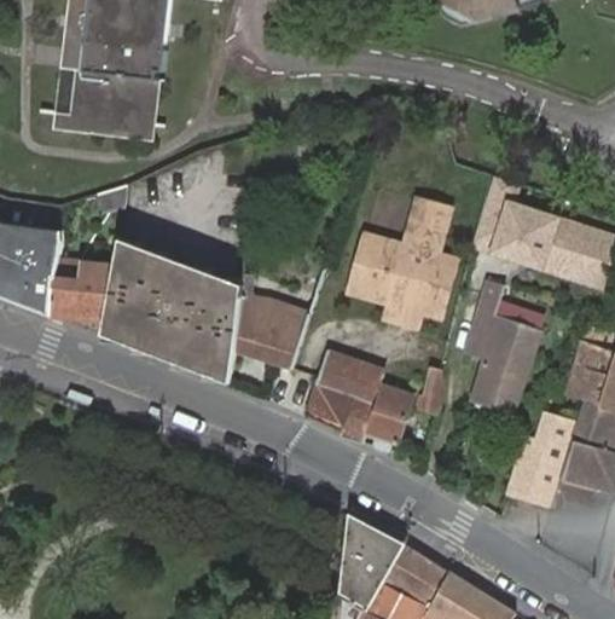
[(70,115),(155,127),(158,80),(162,81),(172,0),(210,0),(220,1),(220,0),(68,0),(61,69),(75,70),(70,115)]
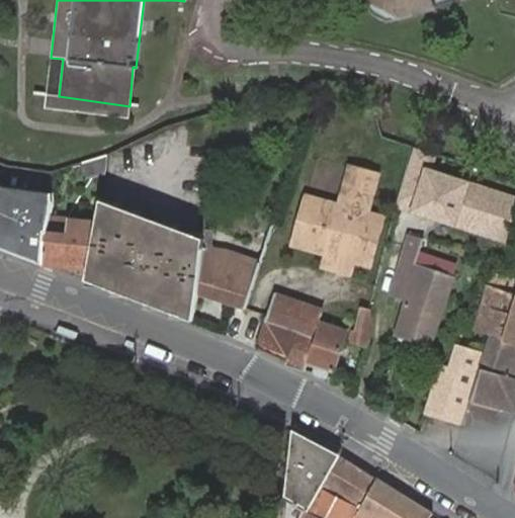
[(367,0),(398,16),(432,7),(430,0),(367,0)]
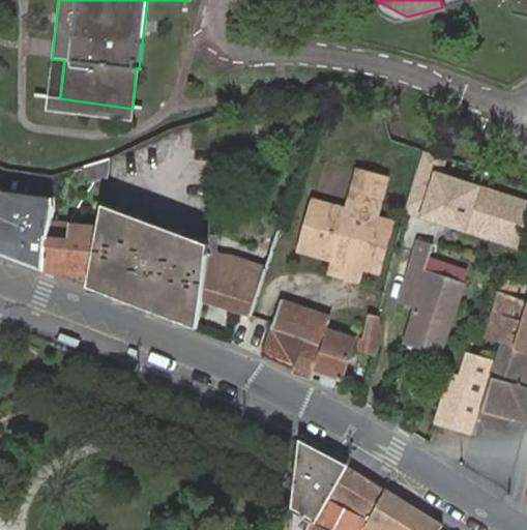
[(130,121),(133,109),(60,98),(64,60),(52,59),(47,97),(44,110),(130,121)]
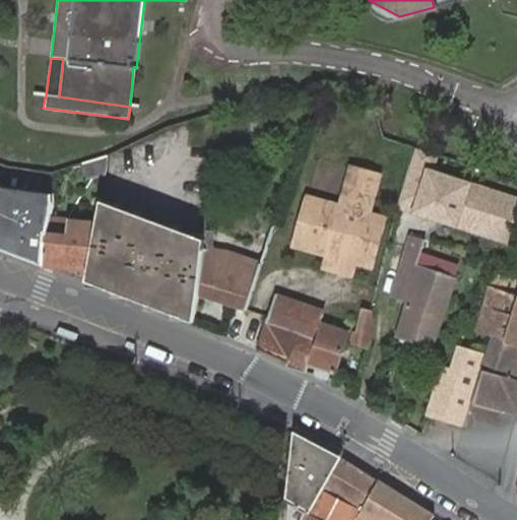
[(432,153),(413,147),(393,208),(504,244),(516,203),(516,197),(427,169),(432,153)]
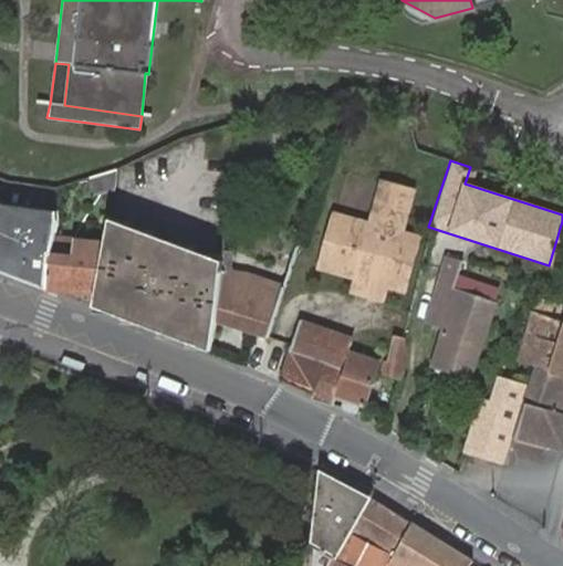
[(115,169),(87,177),(92,197),(112,191),(115,179),(115,169)]
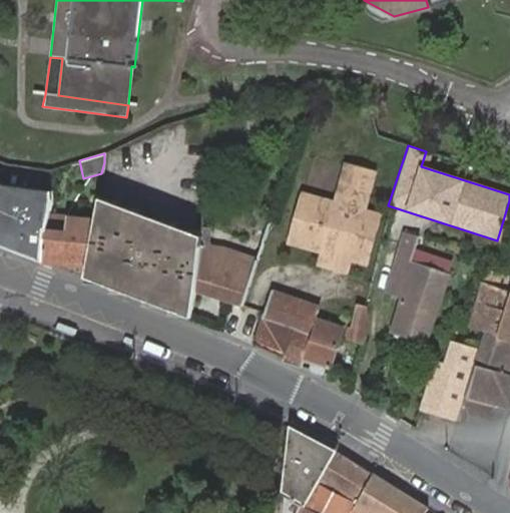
[(339,243),(331,271),(348,276),(353,258),(369,262),(381,220),(365,215),(376,174),(350,167),(339,208),(305,199),(294,241),(328,250),(330,240),(339,243)]
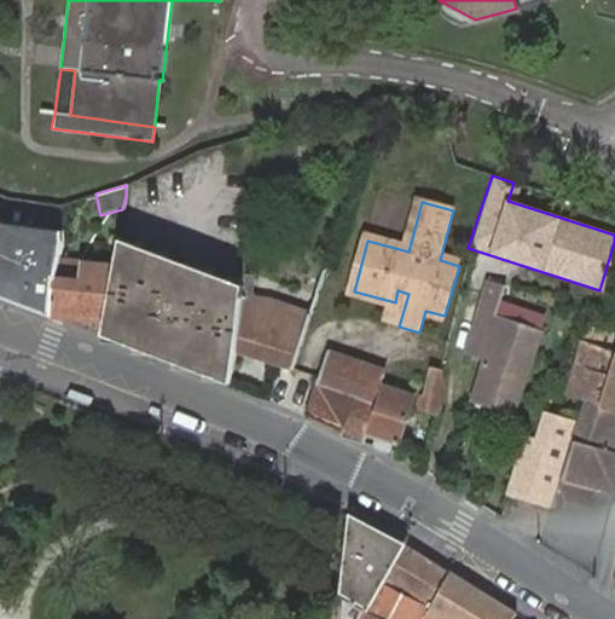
[(228,380),(235,352),(236,343),(242,285),(119,239),(112,266),(103,320),(102,331),(228,380)]
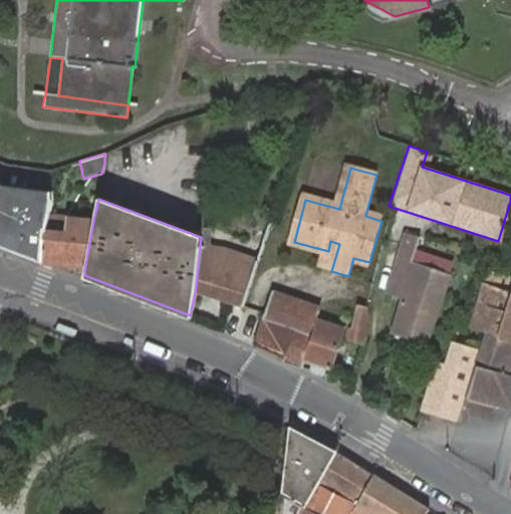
[(261,246),(270,217),(250,211),(241,240),(261,246)]
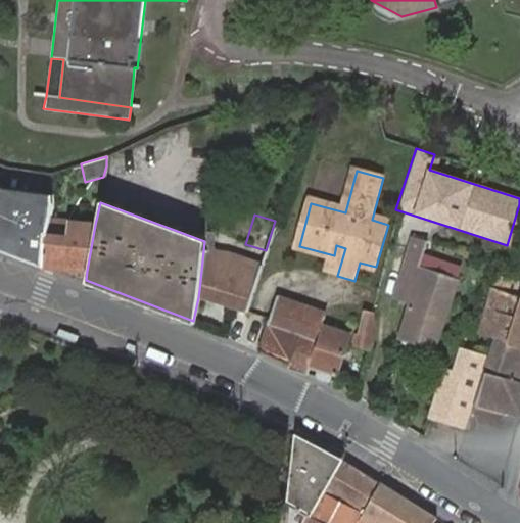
[(49,220),(46,236),(68,238),(69,223),(49,220)]
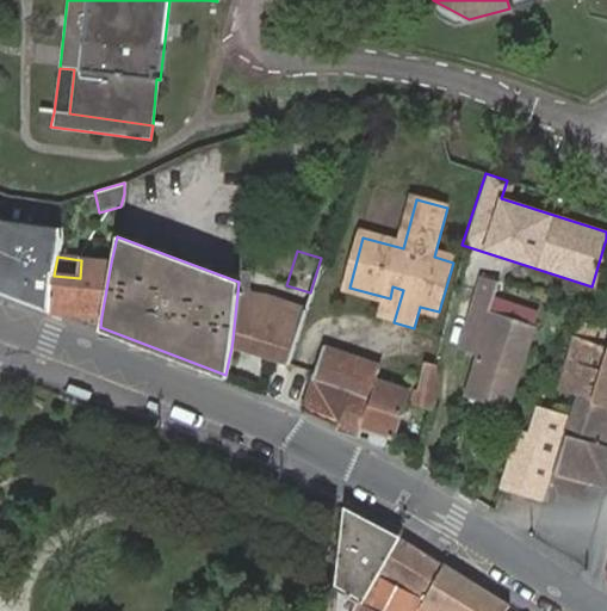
[(80,278),(54,276),(51,275),(48,310),(48,312),(99,331),(100,327),(101,316),(111,263),(81,260),(80,278)]
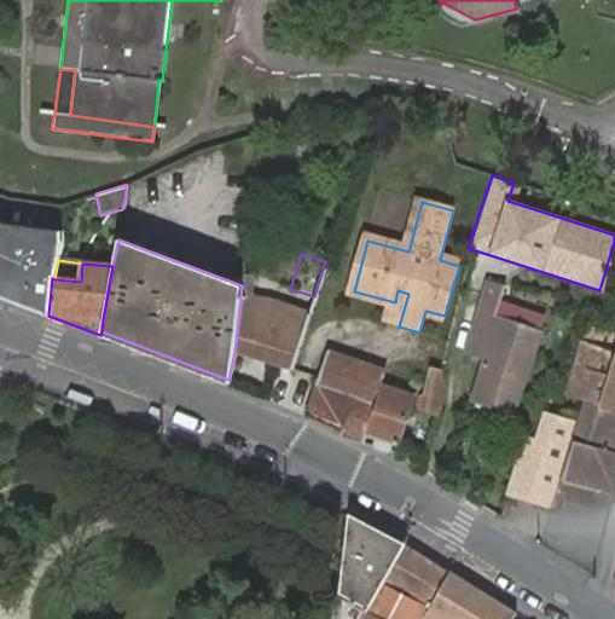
[(253,275),(243,273),(242,285),(236,343),(235,352),(276,365),(290,370),(309,313),(295,310),(296,307),(268,299),(250,296),(253,275)]
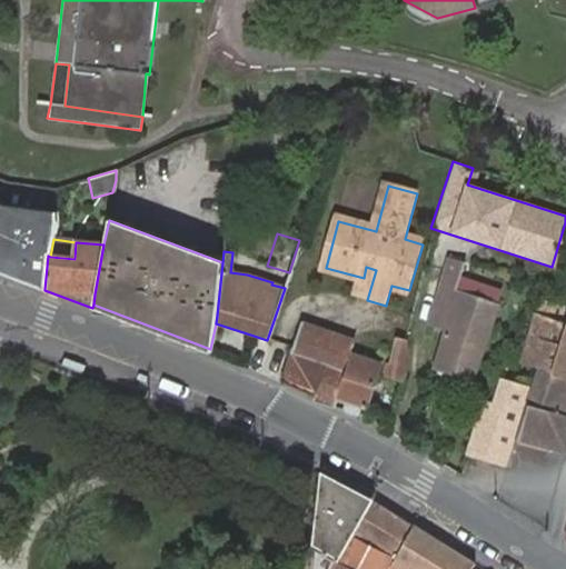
[(460,262),(445,257),(425,325),(445,330),(434,368),(470,379),(493,306),(452,292),(456,277),(460,262)]
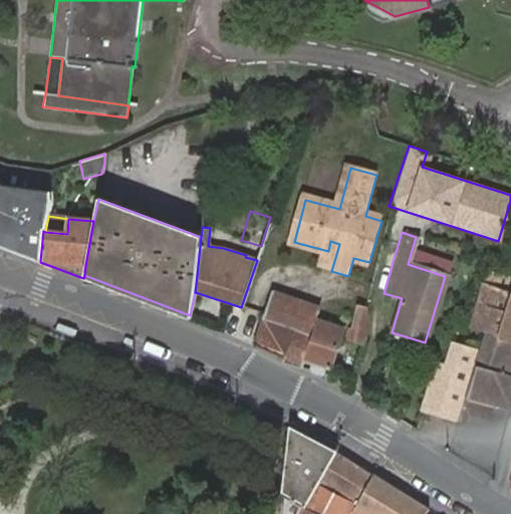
[(323,269),(331,271),(339,244),(330,241),(328,251),(323,269)]
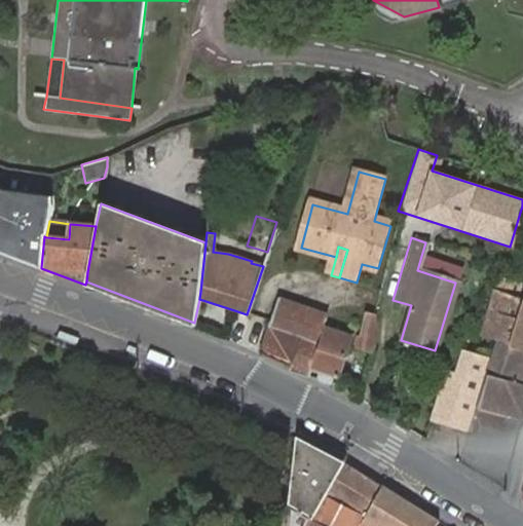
[(417,270),(455,283),(460,269),(421,256),(417,270)]
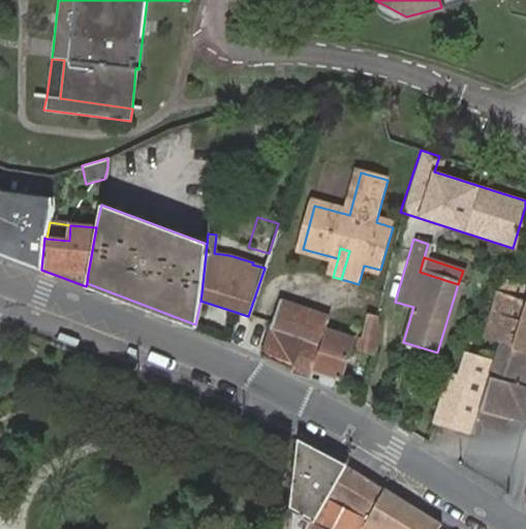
[(498,276),(494,289),(520,297),(523,283),(498,276)]
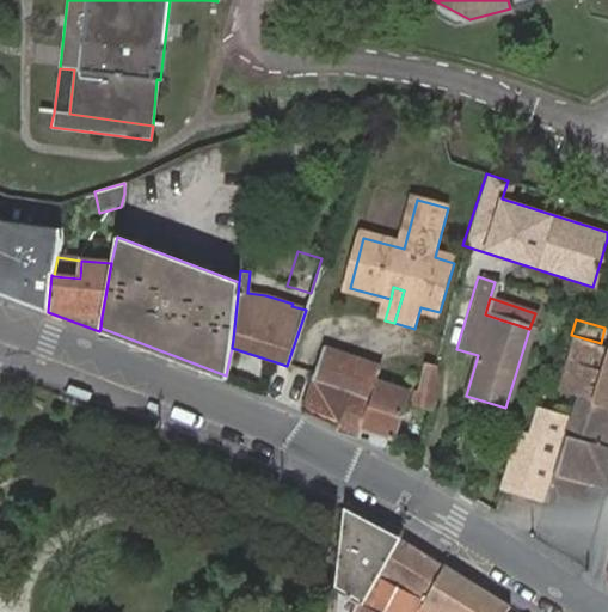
[(99,331),(226,378),(226,375),(100,328),(99,331)]
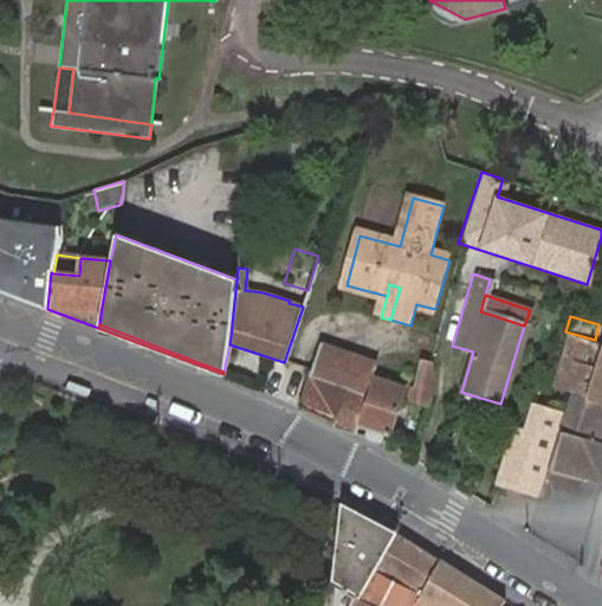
[(571,392),(601,401),(601,336),(600,343),(570,334),(554,386),(571,392)]
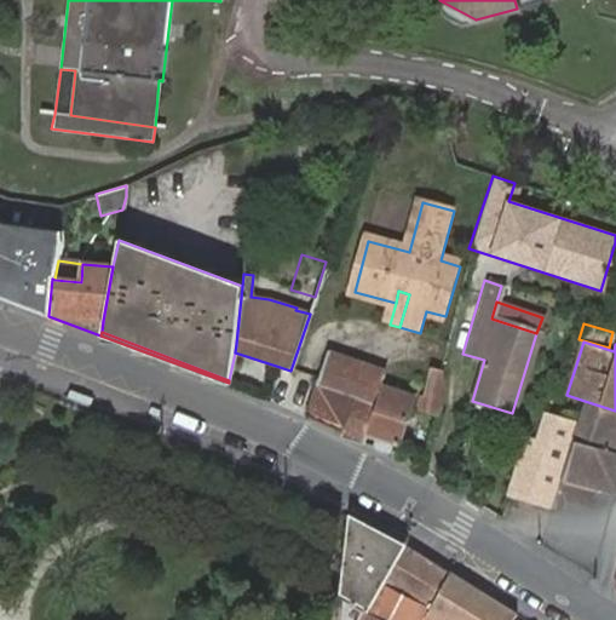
[(316,385),(373,402),(380,380),(383,372),(327,354),(318,380),(317,380),(316,385)]
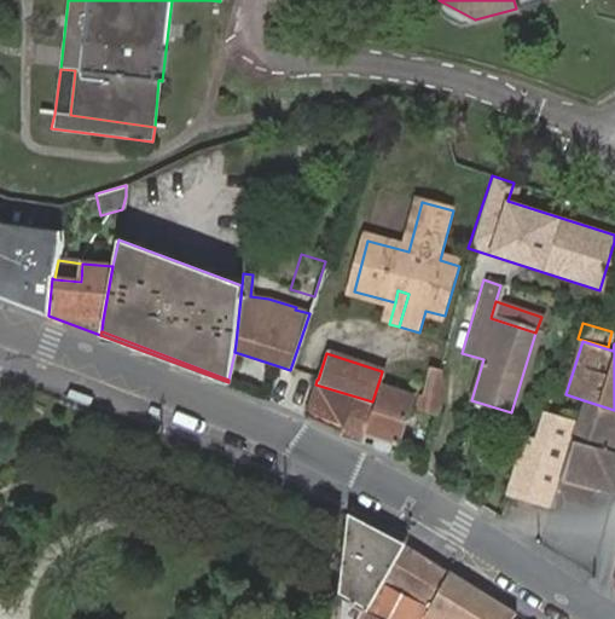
[(439,406),(439,368),(429,366),(422,395),(418,394),(413,406),(437,414),(439,406)]
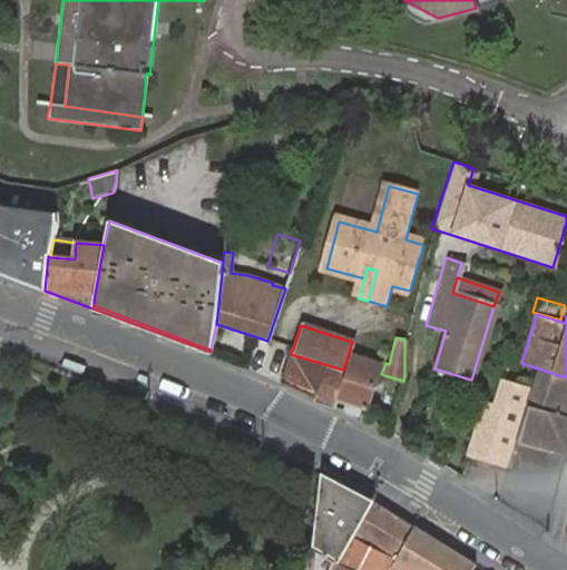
[(355,416),(359,414),(361,408),(364,409),(380,364),(350,354),(344,371),(343,370),(291,354),(281,383),(313,397),(312,402),(333,409),(336,399),(345,403),(343,410),(345,412),(355,416)]
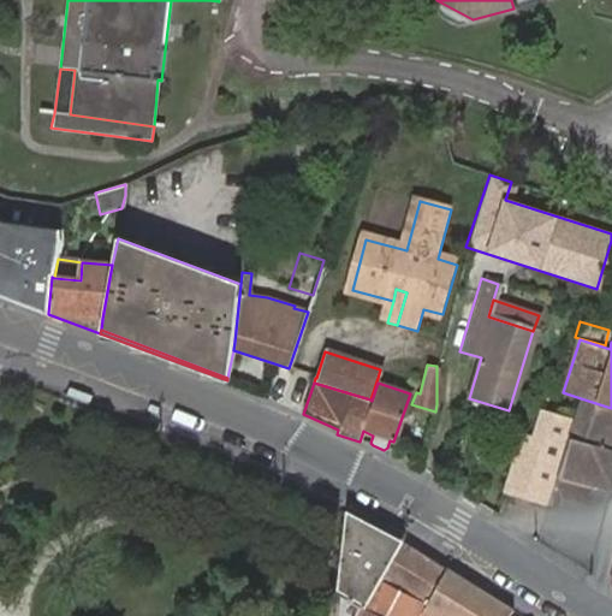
[(611,479),(611,408),(581,398),(575,420),(562,458),(556,475),(551,491),(586,501),(590,485),(610,490),(611,479)]
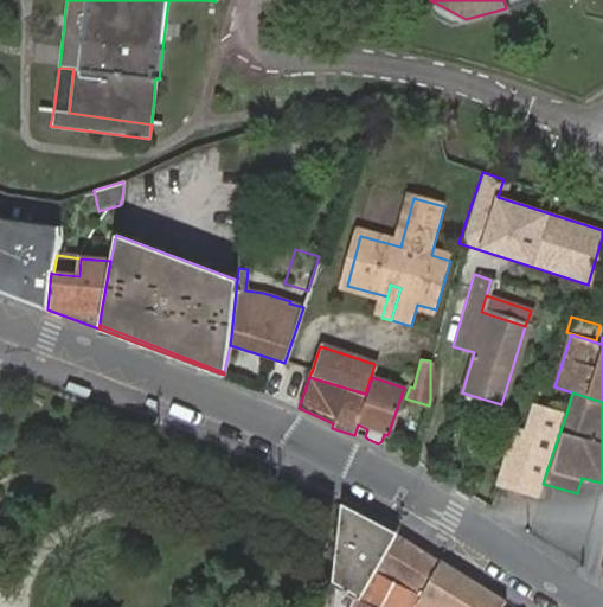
[(553,452),(566,414),(531,402),(519,441),(510,438),(494,484),(538,498),(547,468),(553,452)]
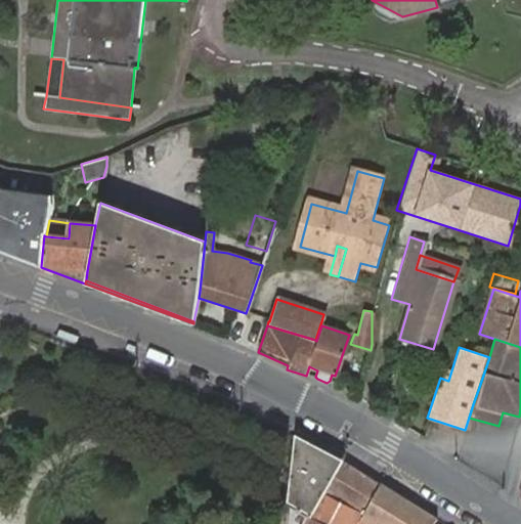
[(343,461),(294,435),(287,501),(284,523),(371,523),(361,518),(380,484),(343,461)]
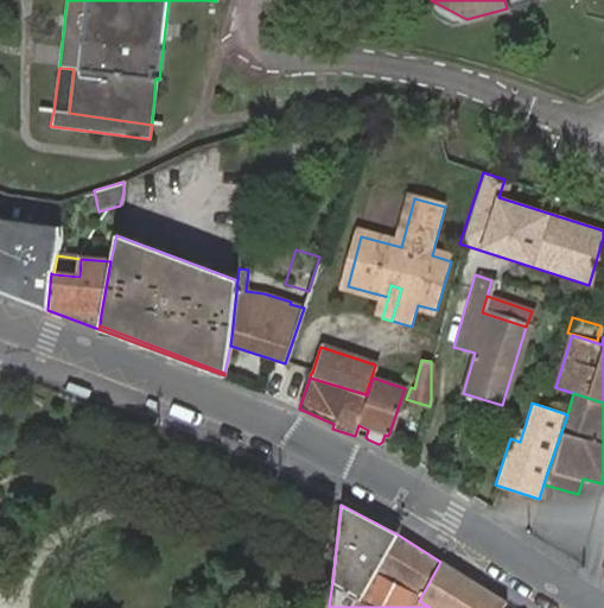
[(501,607),(504,602),(440,562),(419,601),(430,607),(501,607)]
